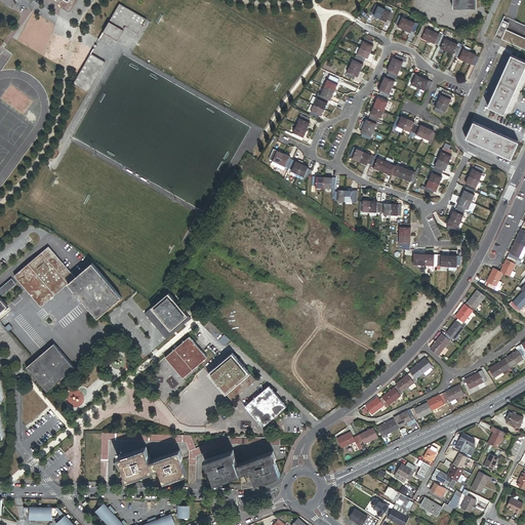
[(47,0),(59,7),(58,8),(69,14),(76,0),(47,0)]
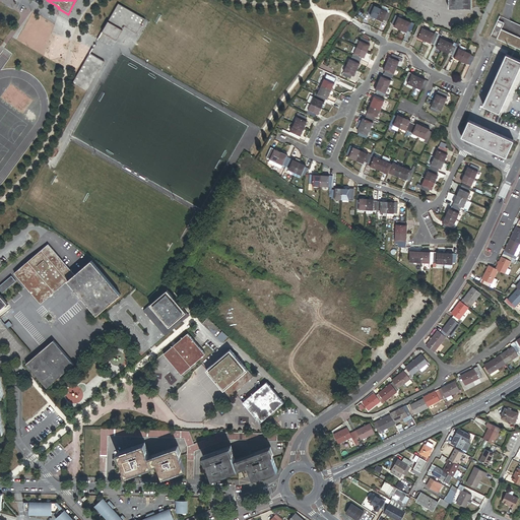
[(471,9),(471,0),(448,0),(449,8),(471,9)]
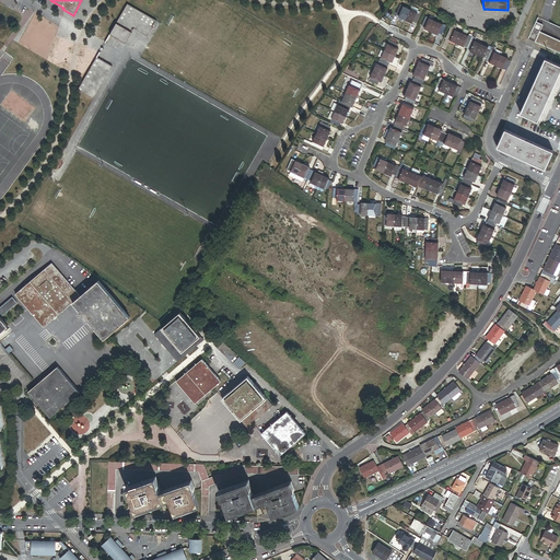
[(155,21),(127,4),(109,34),(125,43),(133,28),(147,36),(155,21)]
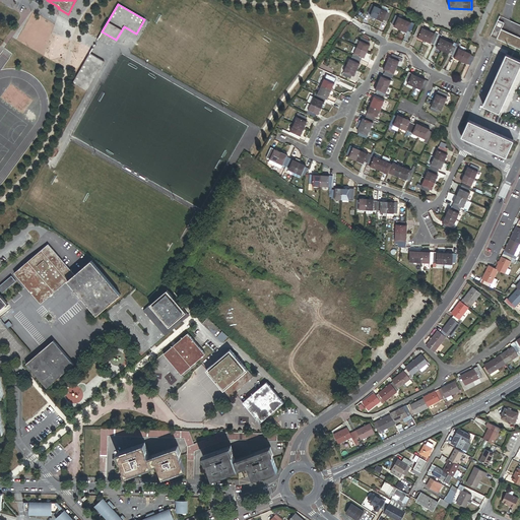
[(377,18),(381,9),(372,4),(368,13),(371,14),(370,15),(377,18)]
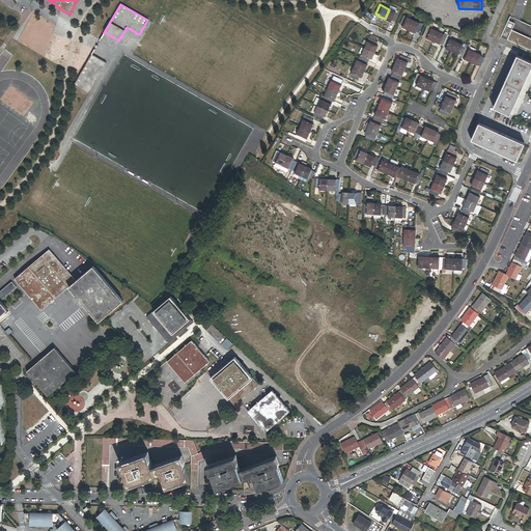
[(397,12),(389,9),(385,19),(391,22),(392,21),(395,22),(399,14),(397,12)]
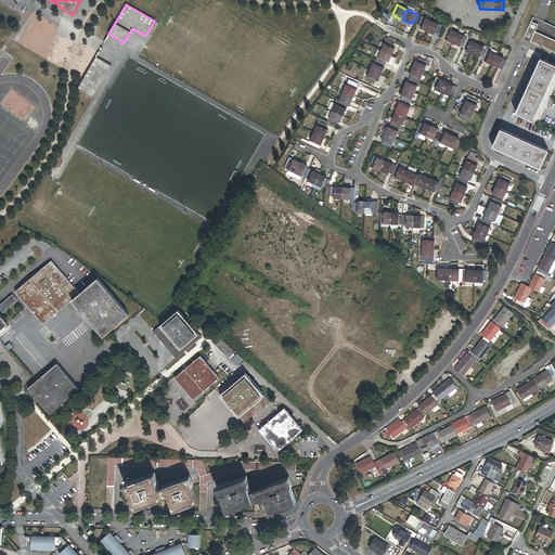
[(427,31),(433,21),(422,16),(417,25),(421,27),(421,28),(427,31)]
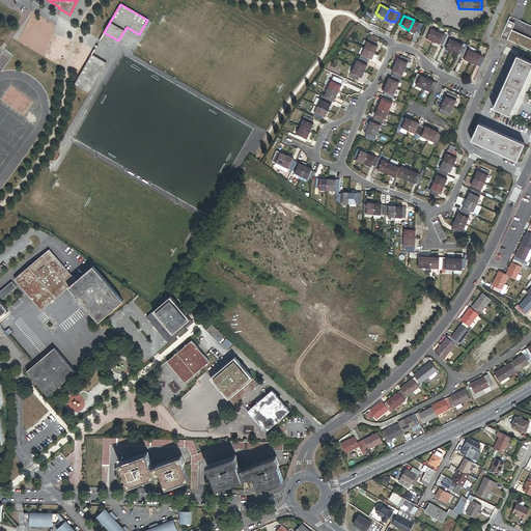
[(423,25),(414,20),(409,30),(416,33),(416,32),(419,33),(423,25)]
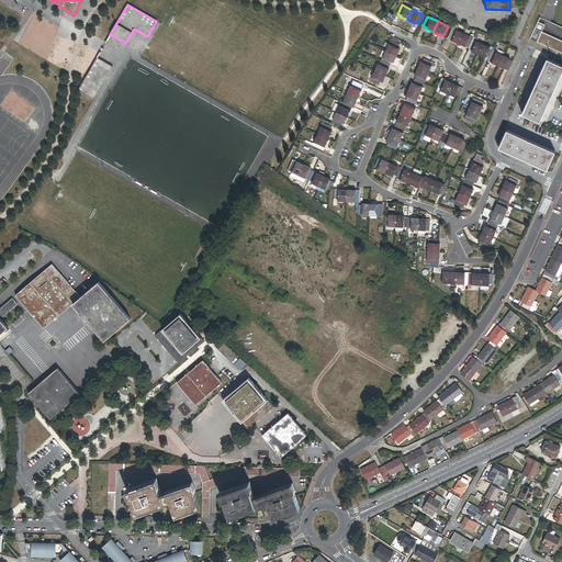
[(538,22),(535,29),(541,32),(543,25),(538,22)]
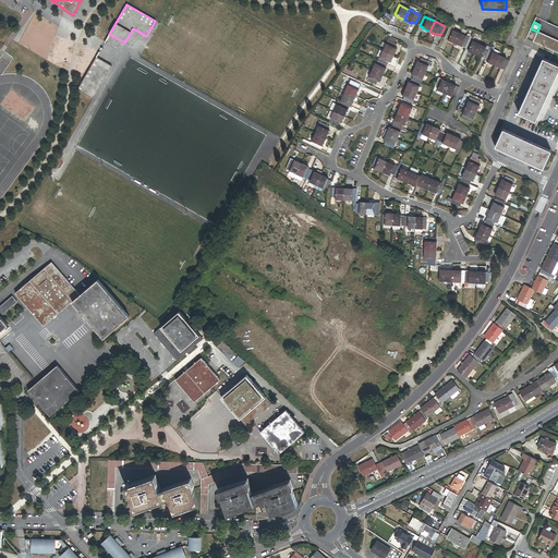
[(456,44),(460,33),(453,29),(455,25),(450,23),(445,36),(449,38),(448,40),(456,44)]
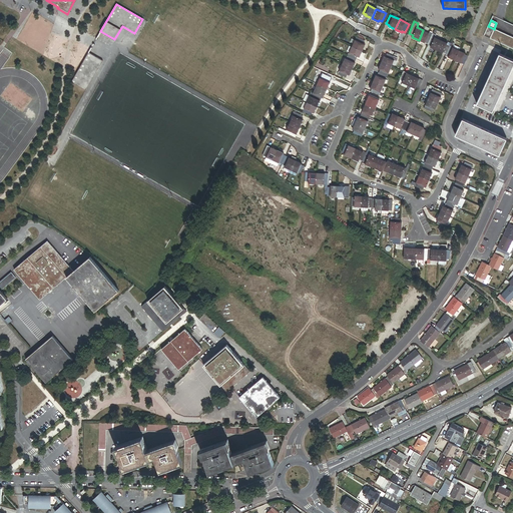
[(428,44),(433,33),(430,32),(430,33),(427,32),(423,30),(419,40),(428,44)]
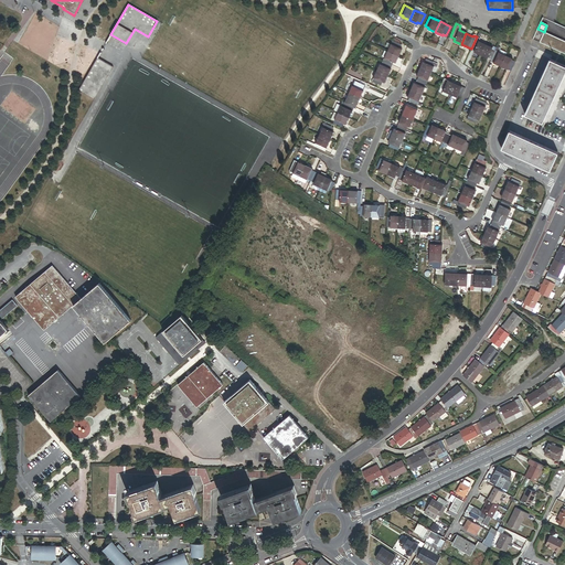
[(481,55),(486,44),(479,41),(480,38),(477,36),(471,49),(475,50),(473,52),(481,55)]
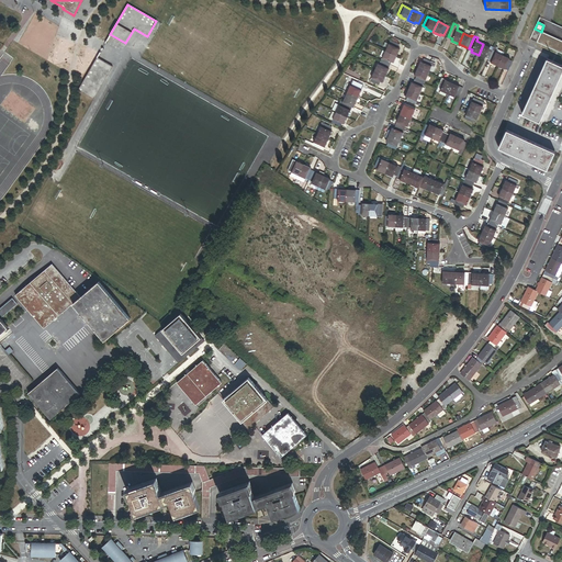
[(388,48),(386,51),(396,56),(400,48),(398,48),(400,45),(391,41),(389,44),(388,48)]
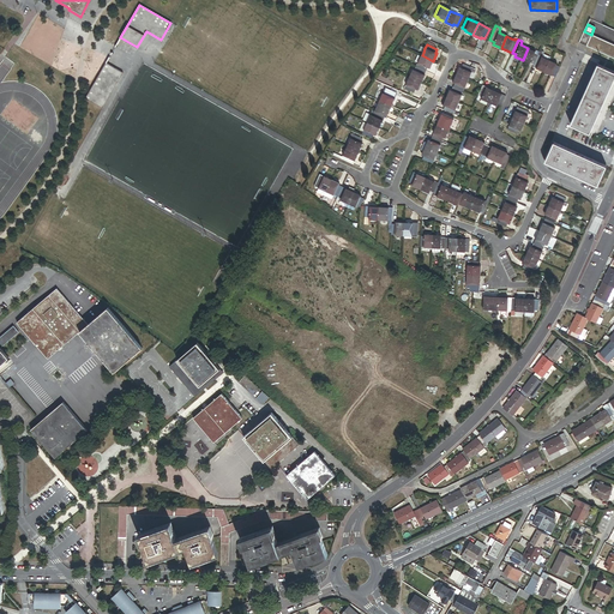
[(534,65),(539,55),(535,54),(536,52),(528,48),(523,60),(534,65)]
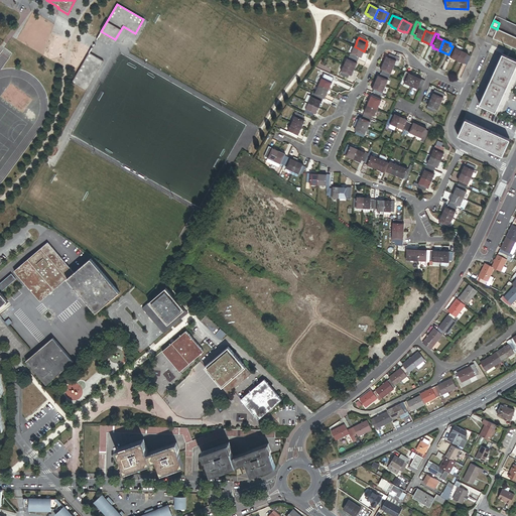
[(364,51),(355,46),(354,47),(352,52),(350,56),(358,59),(360,56),(361,57),(364,51)]
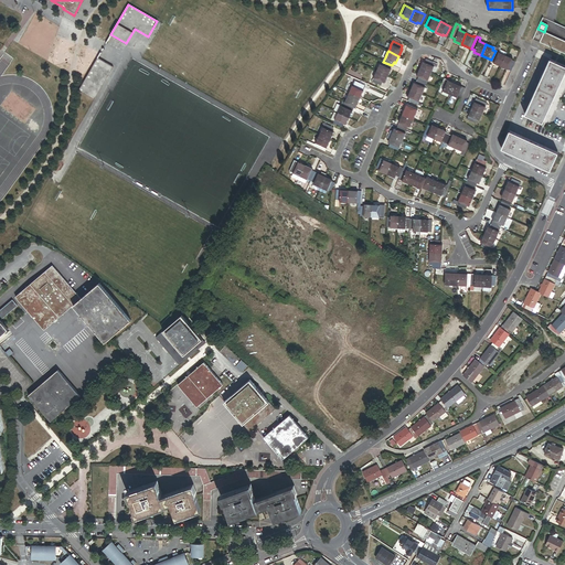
[(501,66),(505,55),(496,51),(491,60),(494,61),(493,63),(501,66)]
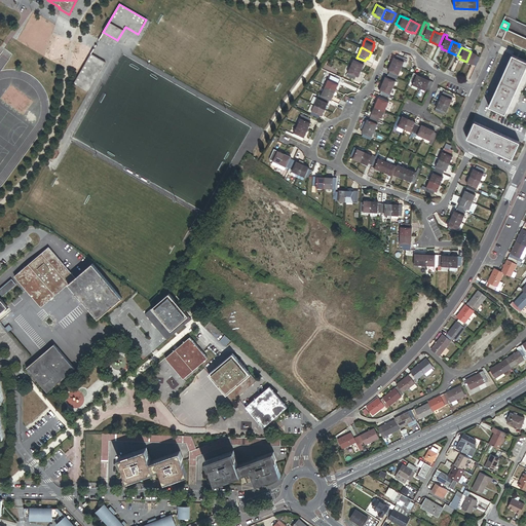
[(476,66),(480,58),(477,57),(478,54),(471,51),(466,62),(476,66)]
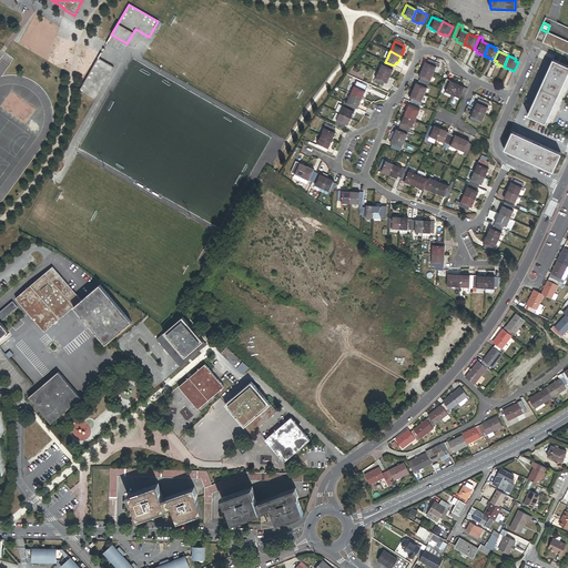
[(438,63),(428,59),(427,62),(425,62),(423,69),(433,74),(436,67),(438,63)]
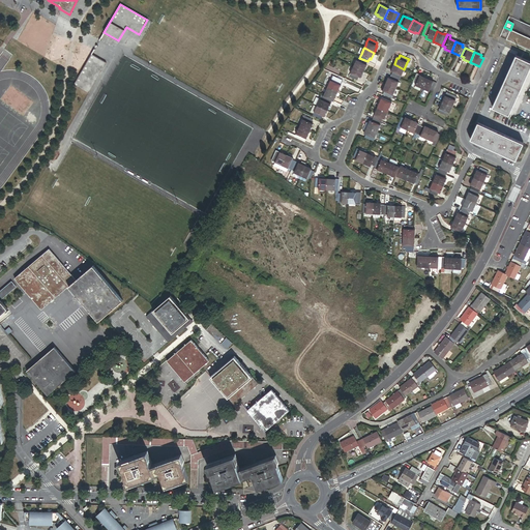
[(529,62),(516,56),(493,108),(509,115),(529,68),(529,62)]
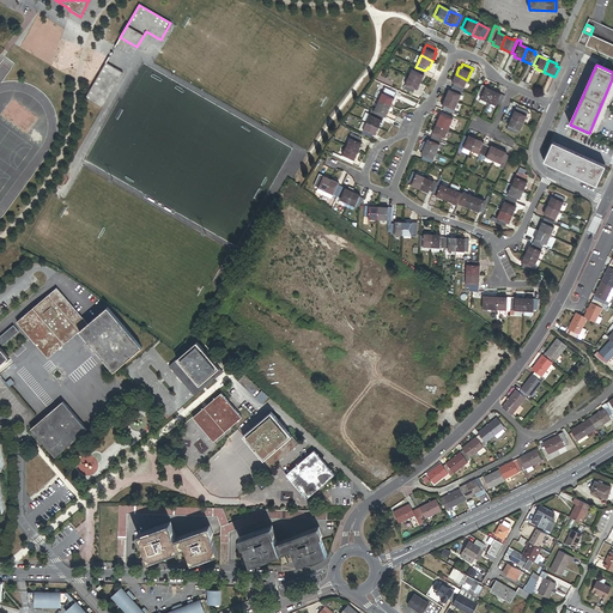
[(120,74),(104,66),(85,99),(101,108),(120,74)]
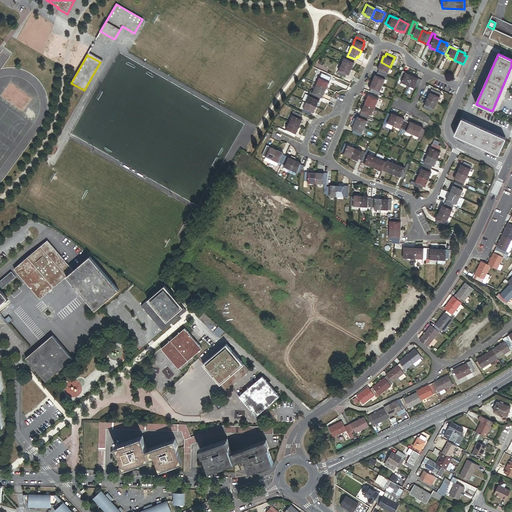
[(355,59),(347,56),(346,58),(344,58),(341,65),(351,69),(355,59)]
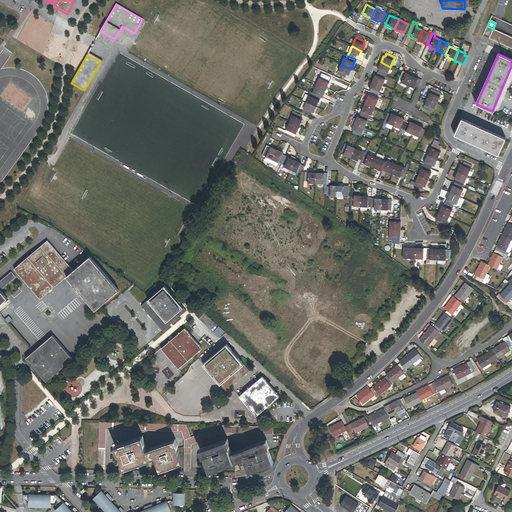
[(386,76),(390,67),(381,62),(378,69),(379,70),(378,72),(386,76)]
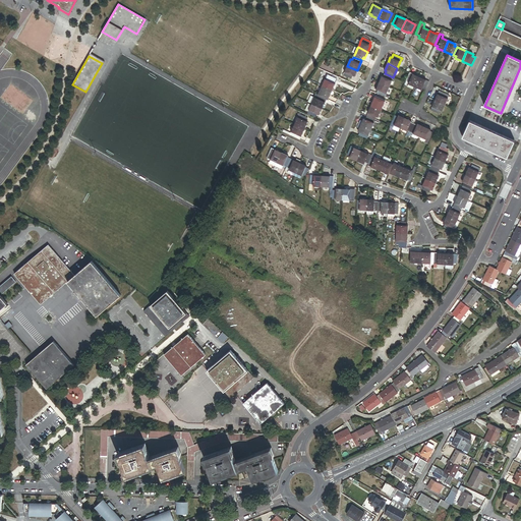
[(357,70),(347,66),(343,75),(351,79),(353,76),(354,76),(357,70)]
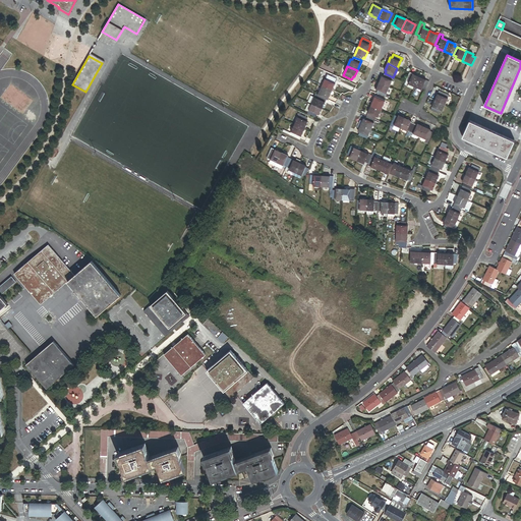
[(379,82),(389,87),(393,77),(385,73),(384,76),(382,76),(379,82)]
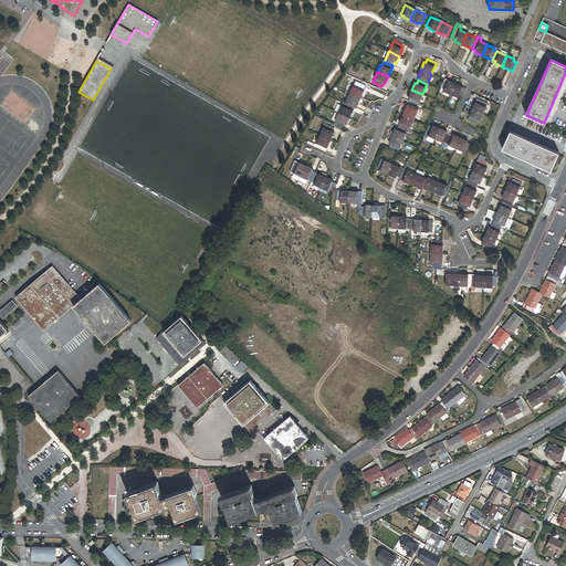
[(443,92),(450,94),(456,84),(446,80),(441,88),(444,90),(443,92)]
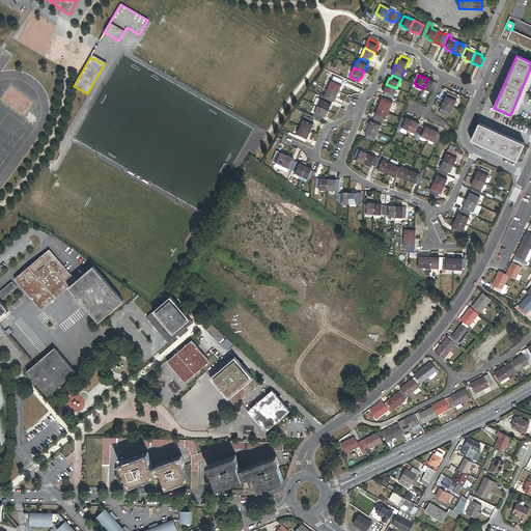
[(329,86),(328,87),(338,92),(343,82),(335,79),(333,82),(331,81),(329,86)]
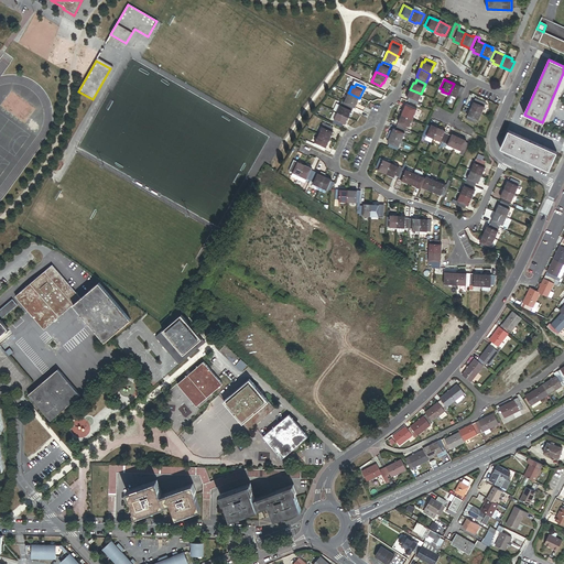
[(457,96),(461,97),(465,88),(454,84),(448,94),(456,97),(457,96)]
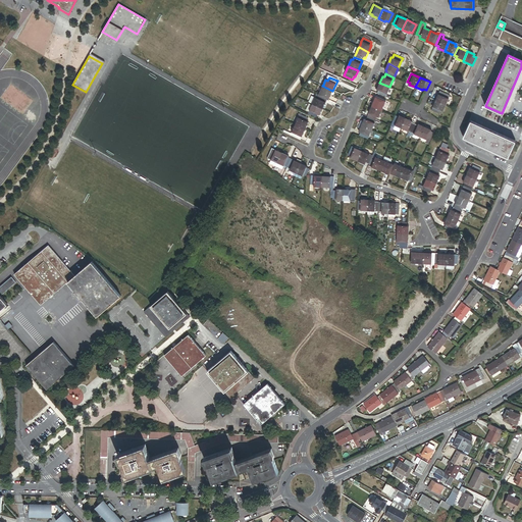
[(377,93),(385,97),(389,87),(379,83),(376,90),(378,91),(377,93)]
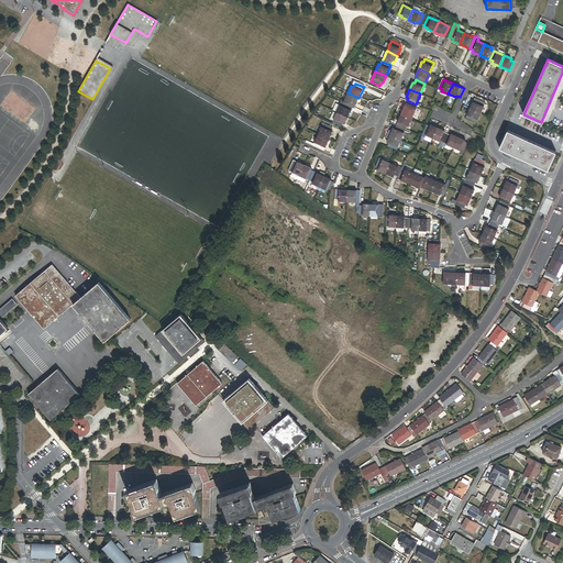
[(359,98),(348,92),(343,102),(353,107),(354,103),(355,105),(356,102),(359,98)]
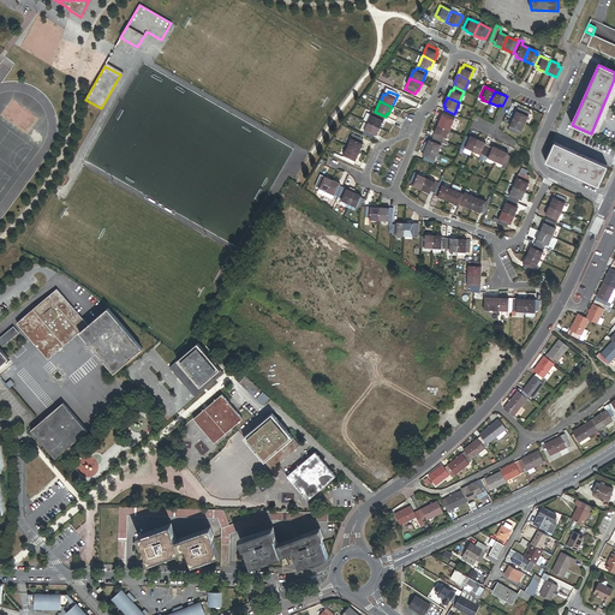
[(513,119),(525,124),(529,117),(526,115),(527,112),(518,108),(513,119)]
